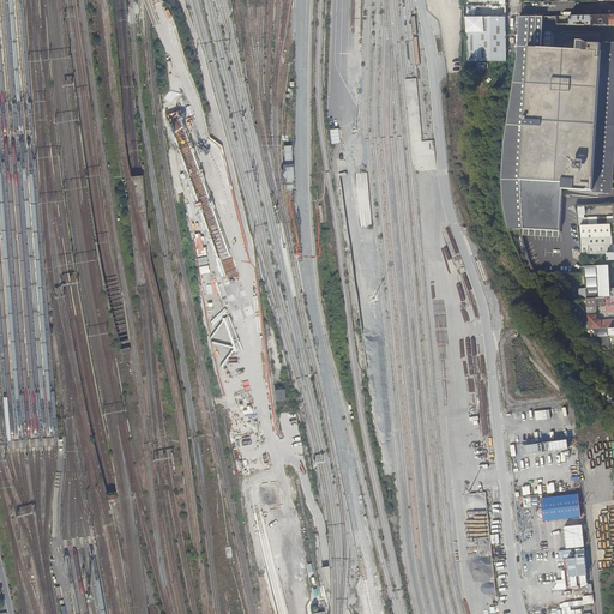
[(608,188),(613,92),(613,52),(612,43),(607,44),(578,41),(577,50),(541,48),(543,16),(519,17),(519,60),(518,61),(513,88),(512,88),(512,91),(513,92),(506,136),(504,150),(504,180),(504,202),(510,229),(524,229),(560,232),(563,188),(593,191),(593,192),(602,193),(603,187),(608,188)]
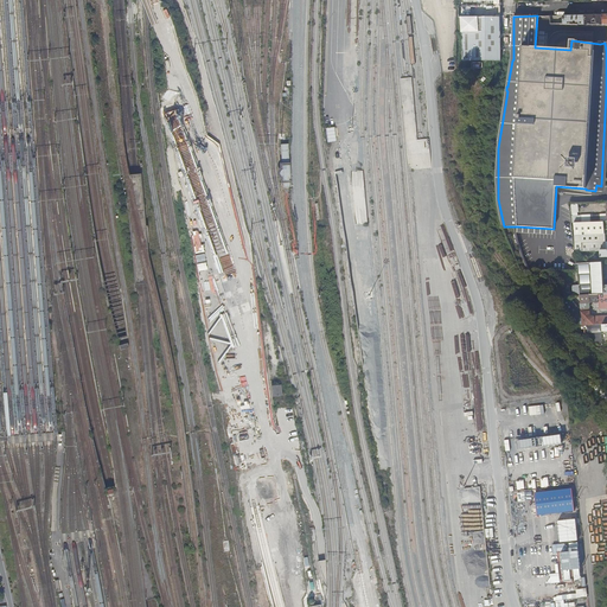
[(604,16),(586,16),(586,25),(593,25),(593,20),(596,20),(596,21),(598,21),(598,25),(604,25),(604,16)]
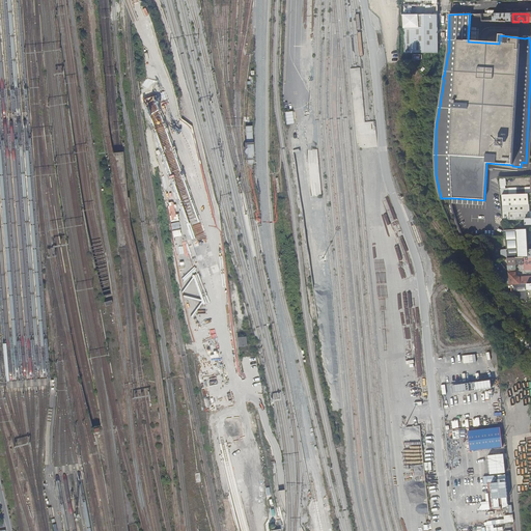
[(406,54),(438,53),(438,15),(402,15),(406,54)]
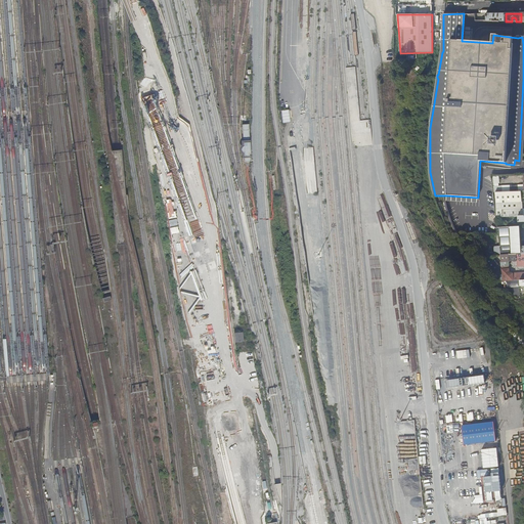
[(282,123),(290,122),(289,110),(280,111),(282,123)]
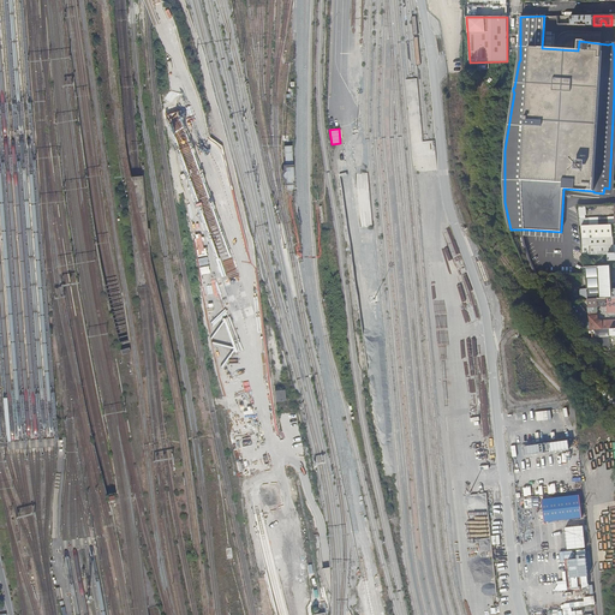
[(578,208),(580,226),(611,225),(614,224),(614,216),(586,218),(585,215),(586,215),(586,207),(578,208)]
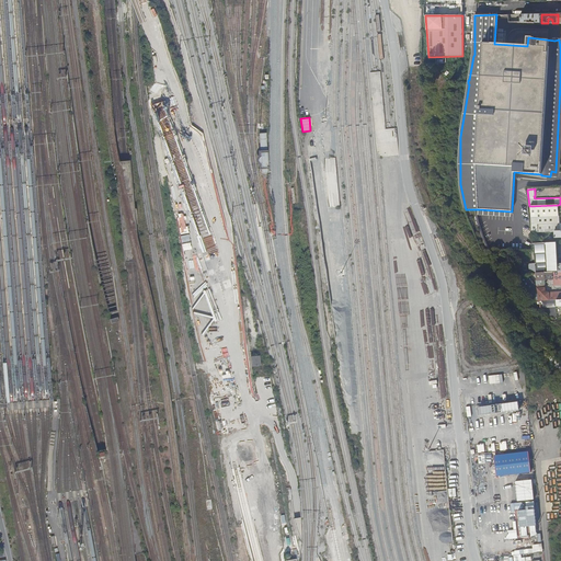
[(529,206),(533,233),(547,232),(554,231),(560,231),(560,224),(560,216),(559,216),(558,205),(529,206)]
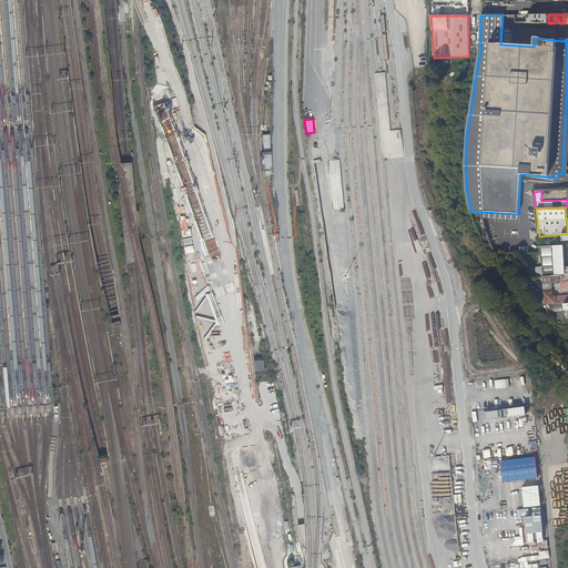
[(543,276),(567,275),(567,267),(565,267),(564,245),(540,246),(539,254),(543,276)]
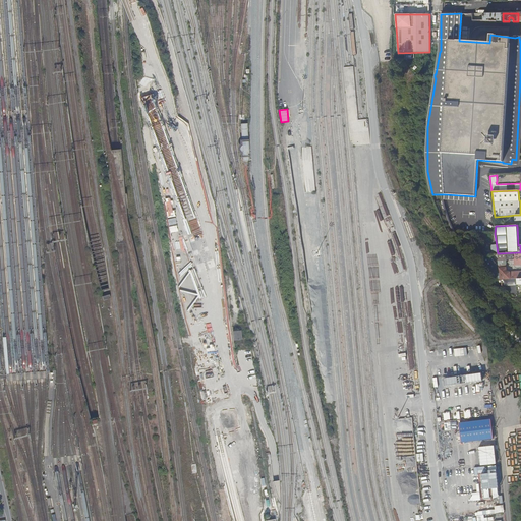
[(520,252),(498,253),(499,261),(514,259),(514,265),(520,264),(520,252)]
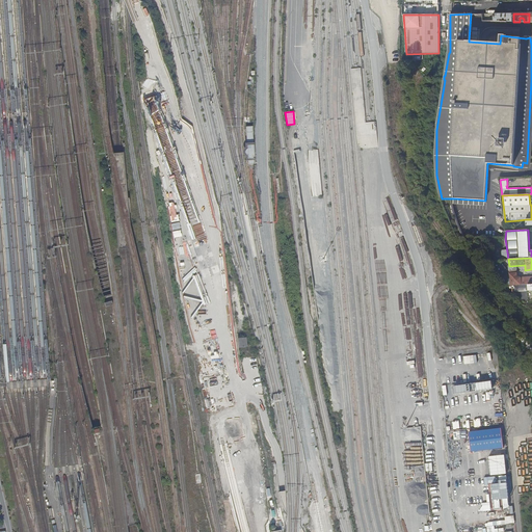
[(509,273),(510,285),(521,285),(521,278),(517,276),(516,273),(509,273)]
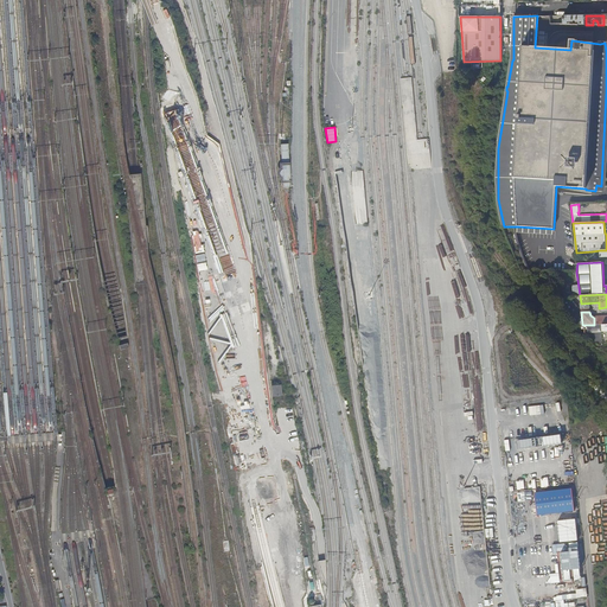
[(599,346),(606,345),(606,324),(594,325),(582,325),(583,337),(589,337),(599,344),(599,346)]
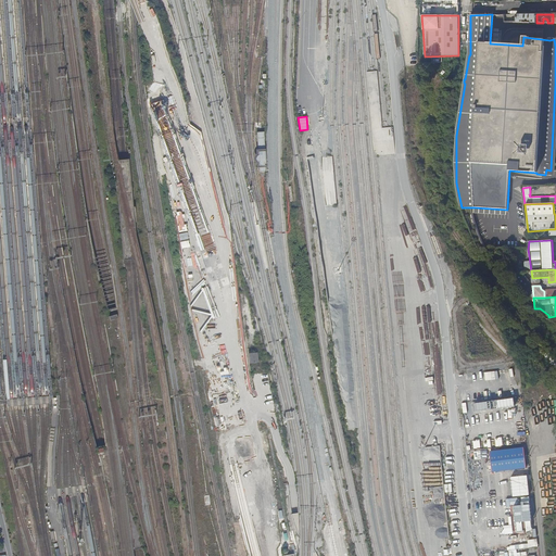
[(249,363),(257,363),(257,353),(249,353),(249,363)]
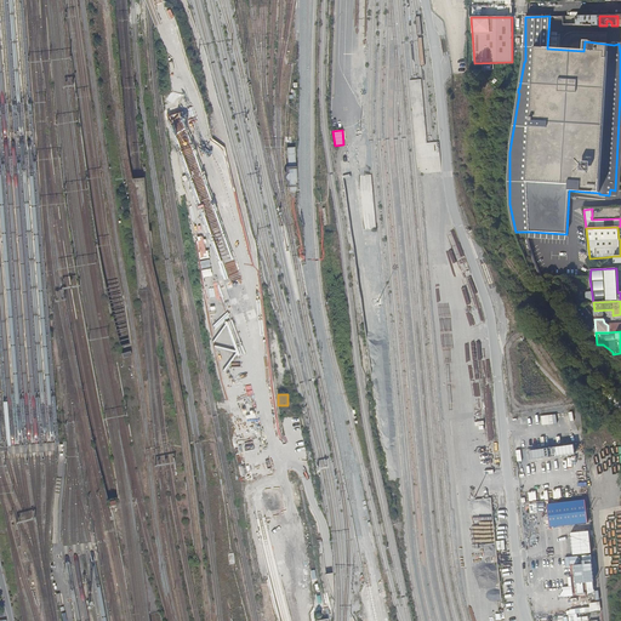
[(529,451),(530,461),(575,455),(573,445),(529,451)]
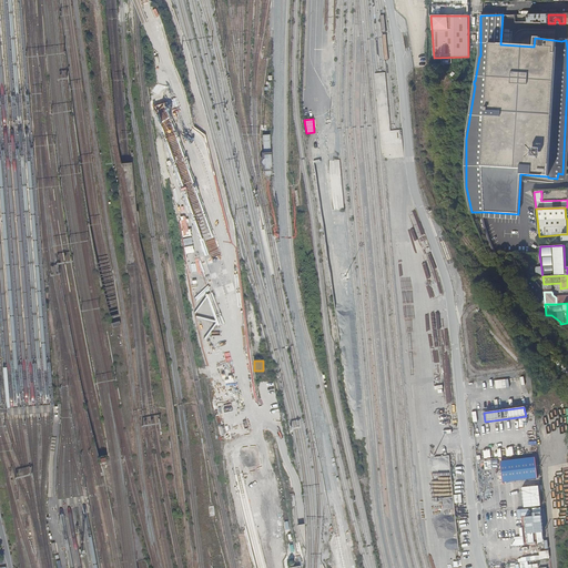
[(537,478),(535,456),(499,460),(503,482),(537,478)]
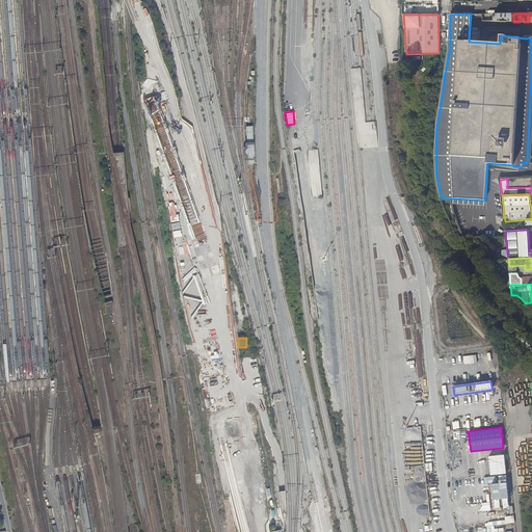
[(505,454),(488,455),(489,476),(499,475),(499,479),(490,480),(491,489),(493,511),(508,510),(505,454)]
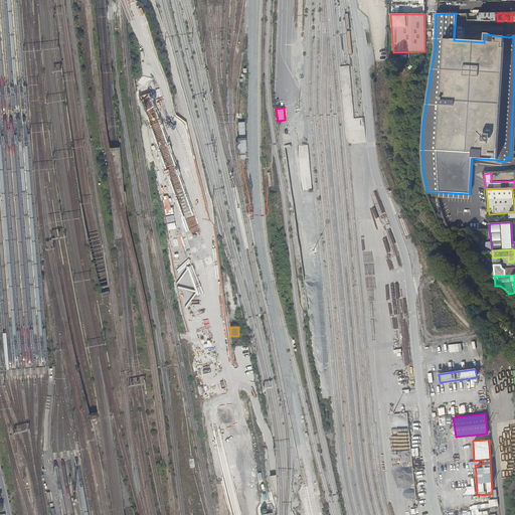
[(497,498),(487,500),(488,507),(498,505),(497,498)]
